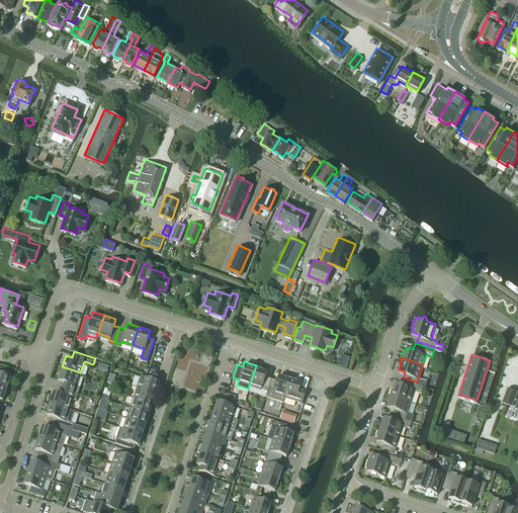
[(0,383),(6,386),(10,374),(4,372),(5,366),(0,364),(0,383)]
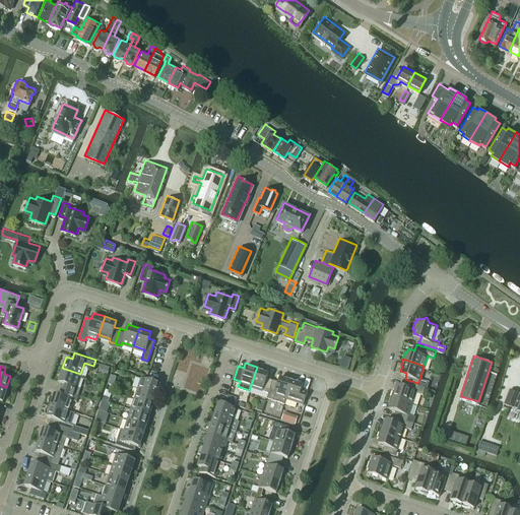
[(257,367),(251,385),(262,388),(268,390),(270,385),(269,385),(272,377),(267,375),(268,371),(263,369),(263,368),(257,367)]
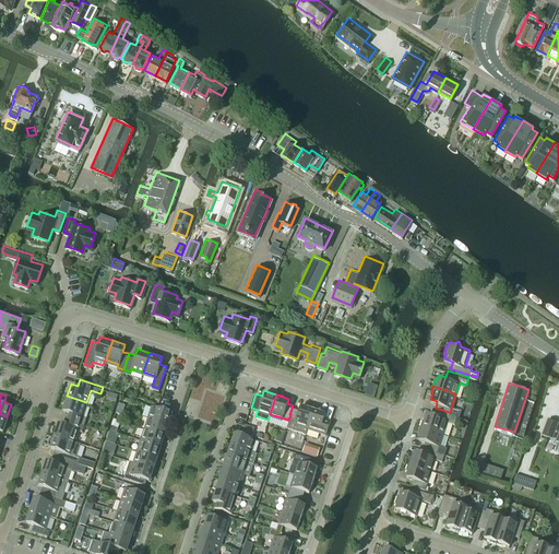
[(84,422),(86,415),(83,414),(86,402),(67,396),(63,408),(70,410),(68,416),(84,422)]
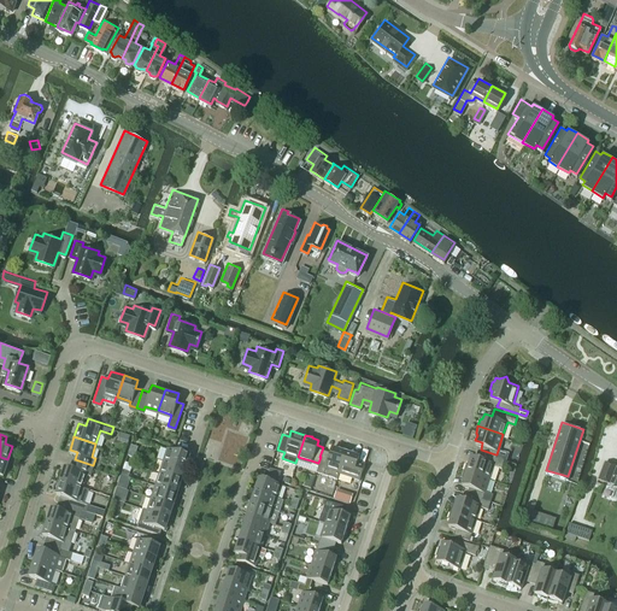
[(186,464),(187,460),(188,460),(191,452),(168,445),(164,457),(186,464)]
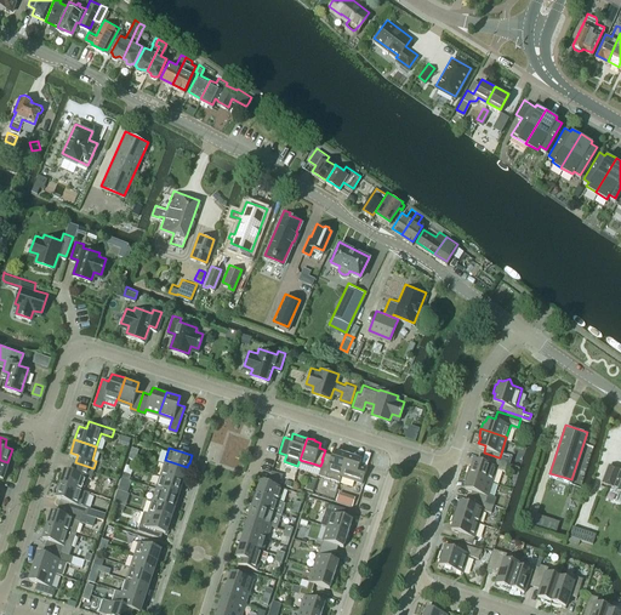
[(341,450),(334,448),(332,453),(325,450),(322,460),(323,460),(319,472),(340,478),(342,473),(341,473),(348,451),(341,449),(341,450)]
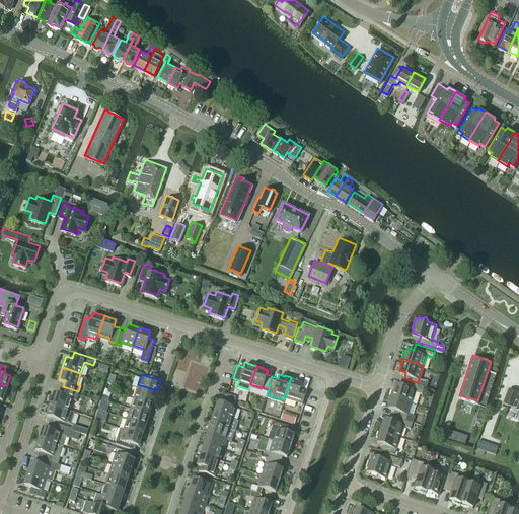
[(302,400),(307,387),(301,385),(302,381),(297,379),(291,377),(285,395),(286,395),(297,399),(297,398),(302,400)]
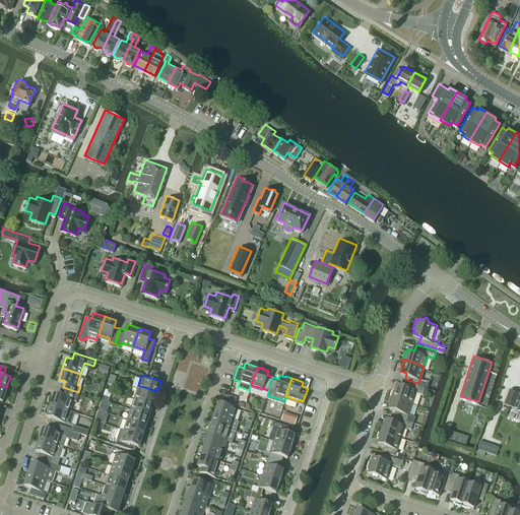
[(417,383),(405,379),(403,385),(397,383),(395,387),(393,388),(391,393),(412,400),(415,390),(423,392),(425,385),(418,383),(417,383)]
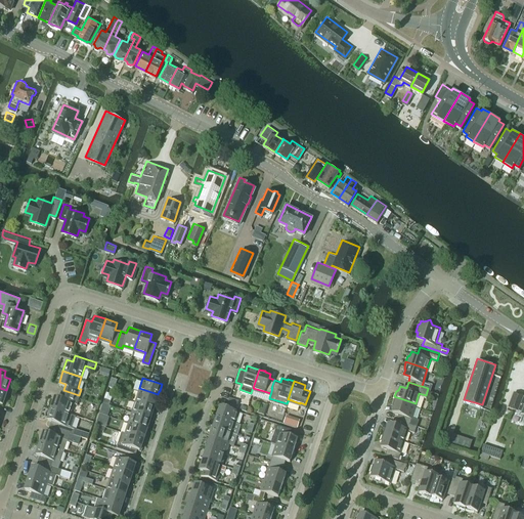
[(155,405),(157,399),(156,398),(158,394),(139,388),(135,399),(155,405)]
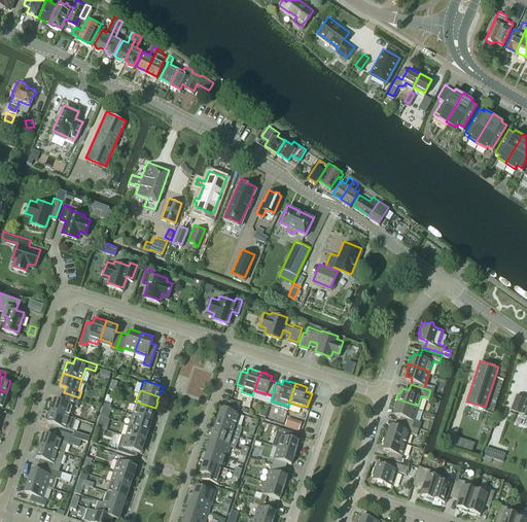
[(77,404),(79,397),(64,392),(62,398),(56,396),(51,408),(70,414),(74,403),(77,404)]
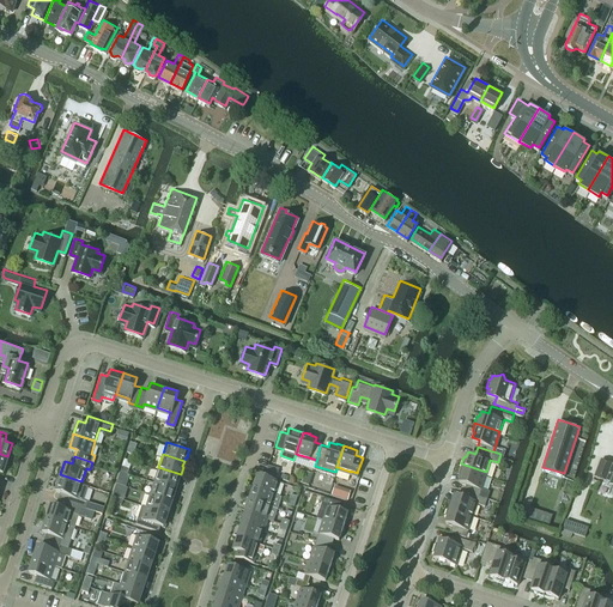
[(612,481),(612,461),(611,461),(612,460),(601,456),(600,456),(601,457),(595,473),(594,472),(594,473),(605,477),(606,477),(611,479),(611,480),(612,481)]
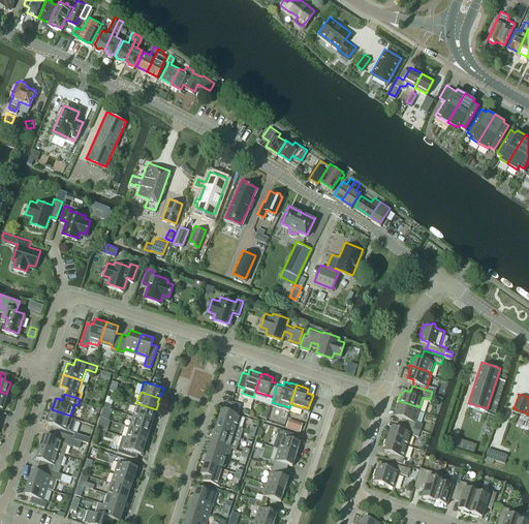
[(419,407),(398,400),(396,406),(397,408),(396,412),(402,414),(400,421),(413,425),(421,427),(423,421),(415,419),(419,407)]
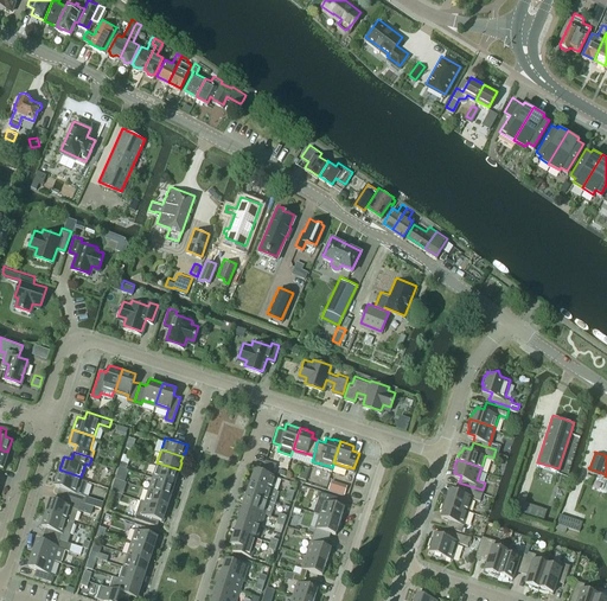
[(174,481),(176,477),(177,477),(179,470),(157,462),(153,474),(174,481)]
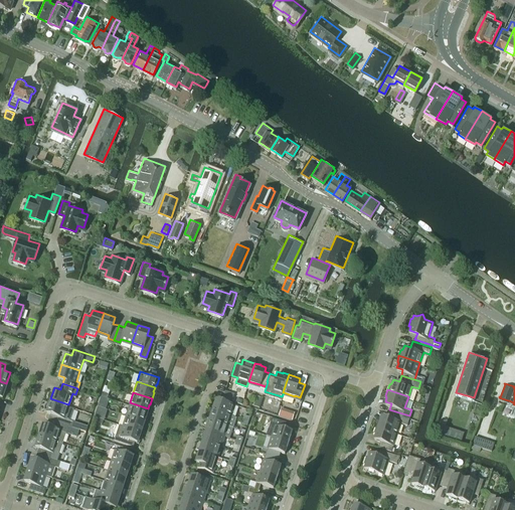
[(231,412),(234,401),(216,395),(215,399),(214,399),(212,406),(231,412)]
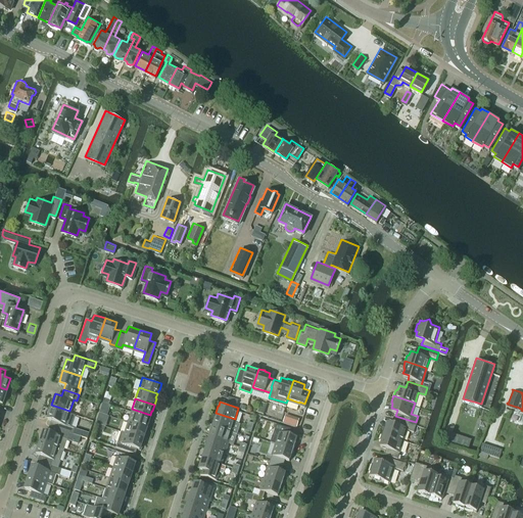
[(69,411),(51,405),(47,416),(54,418),(52,424),(69,430),(73,431),(75,425),(72,424),(76,412),(69,411)]
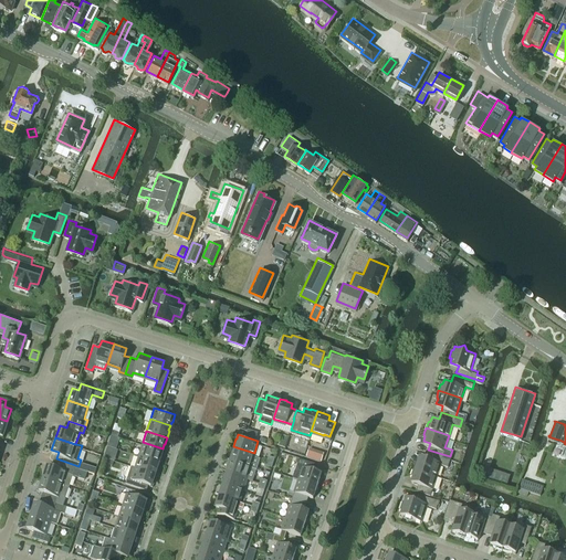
[(160,461),(163,453),(161,452),(163,448),(143,442),(139,453),(160,461)]
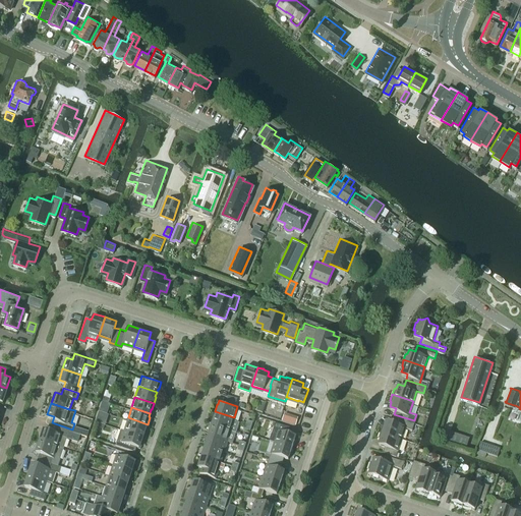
[(230,427),(234,417),(215,411),(213,417),(214,418),(213,421),(230,427)]
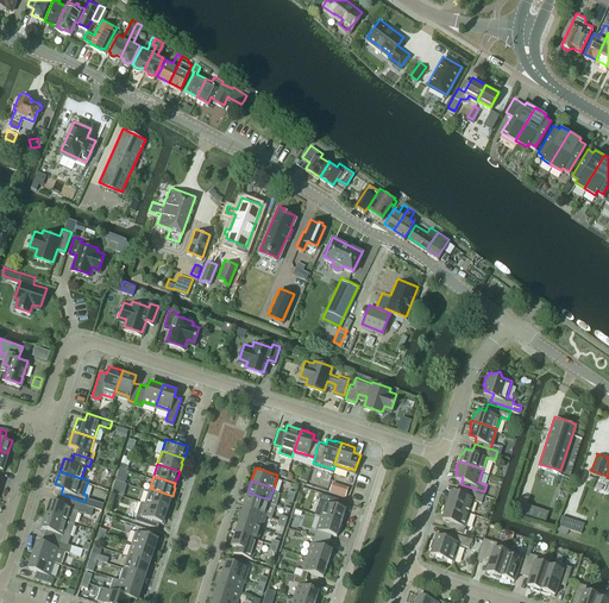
[(476,489),(460,484),(459,491),(451,489),(450,494),(447,495),(445,501),(470,509),(473,497),(482,500),(484,491),(476,489)]
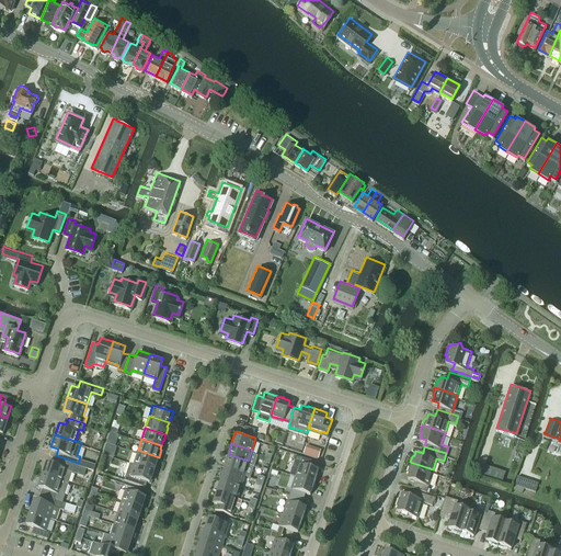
[(153,467),(155,464),(156,464),(159,457),(138,450),(134,461),(153,467)]
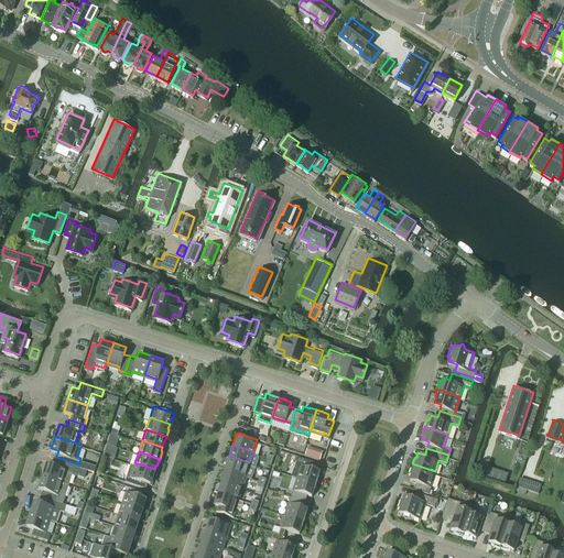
[(316,481),(318,474),(320,468),(315,467),(317,460),(297,453),(292,473),(297,474),(316,481)]
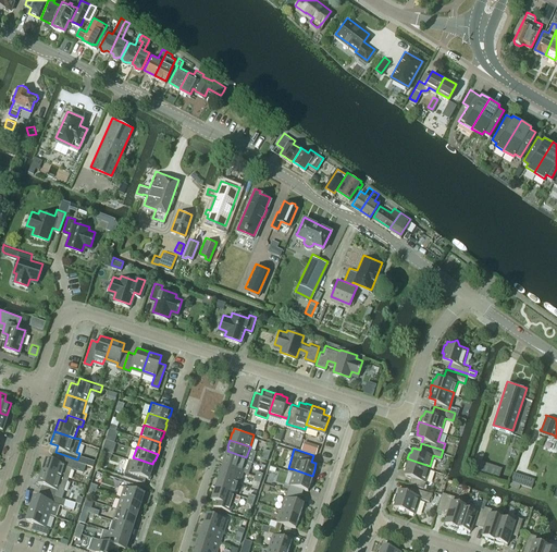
[(243,469),(246,457),(227,451),(225,455),(224,455),(222,462),(243,469)]
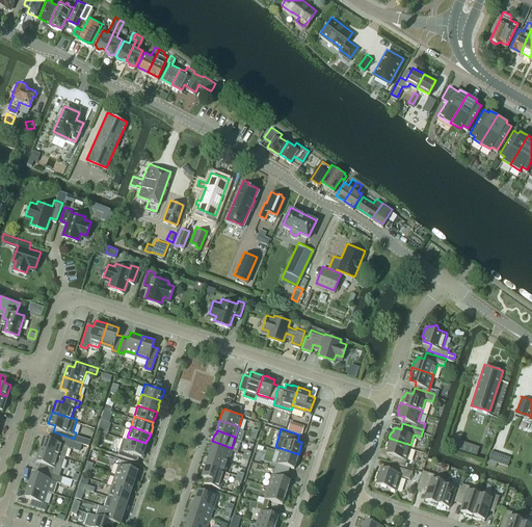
[(71,438),(53,431),(51,438),(45,435),(41,447),(64,455),(68,444),(69,444),(71,438)]
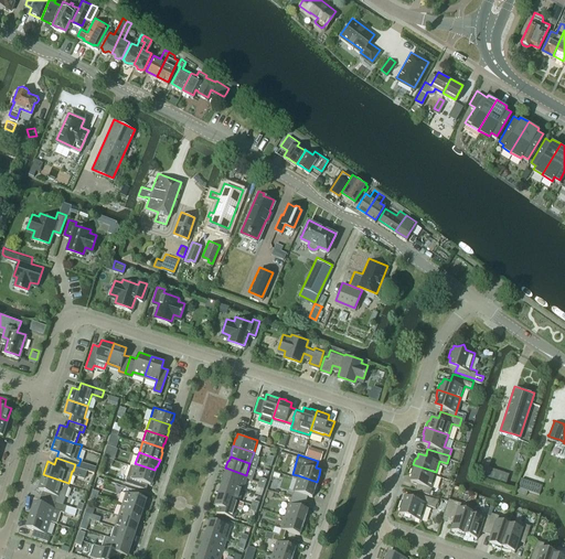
[(155,470),(135,463),(130,462),(127,474),(125,480),(146,486),(148,481),(152,482),(155,475),(153,474),(155,470)]
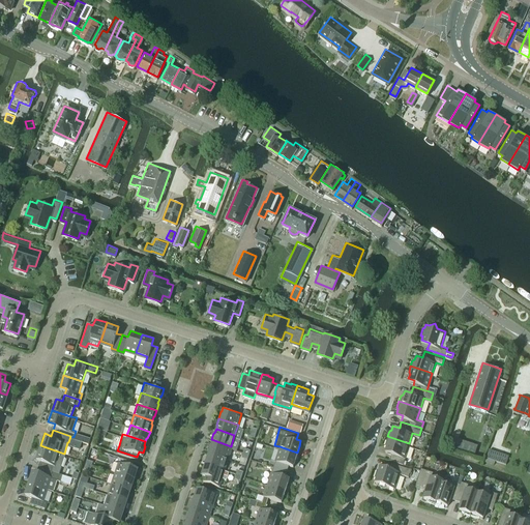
[(474,454),(477,442),(451,435),(448,445),(474,454)]
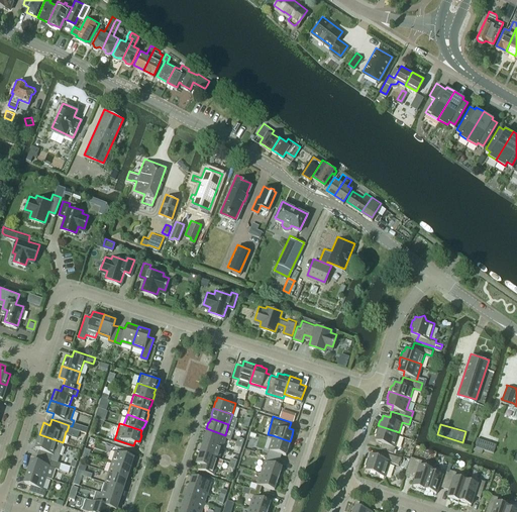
[(393,450),(399,432),(378,425),(376,431),(377,433),(376,437),(382,439),(380,446),(393,450)]
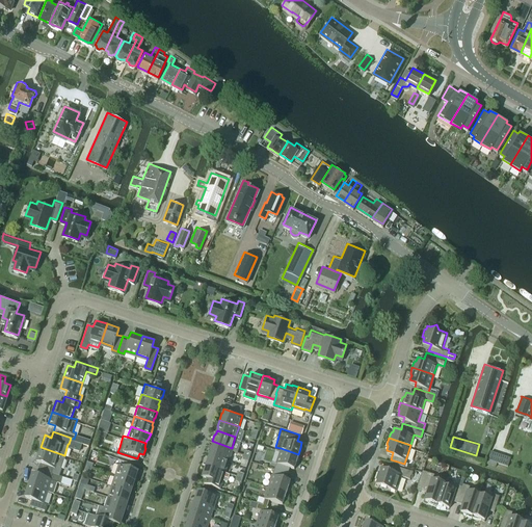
[(229,458),(232,448),(212,441),(210,448),(211,449),(210,452),(229,458)]
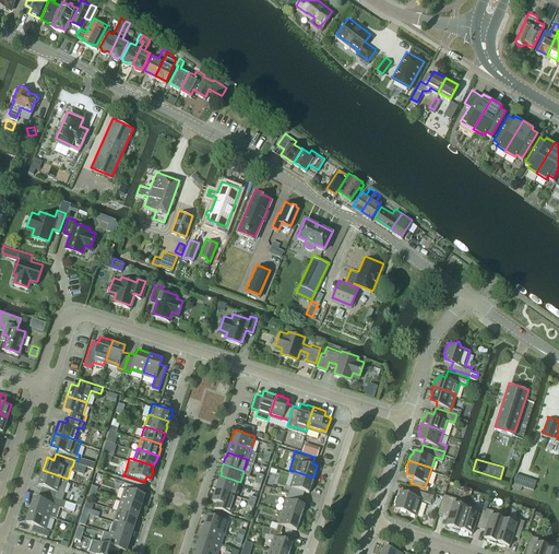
[(62,497),(68,479),(43,470),(38,482),(46,484),(44,491),(62,497)]
